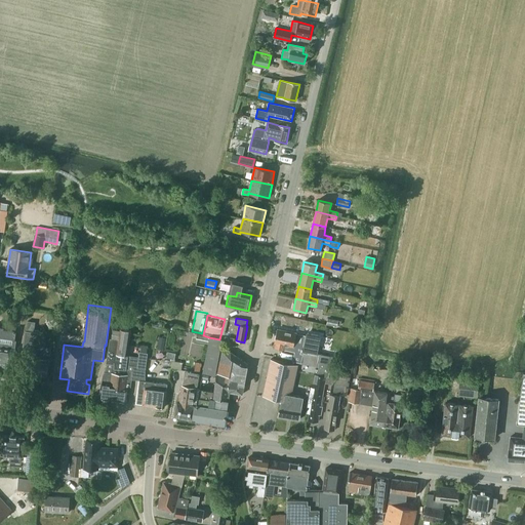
[(338,321),(327,318),(326,325),(337,327),(338,321)]
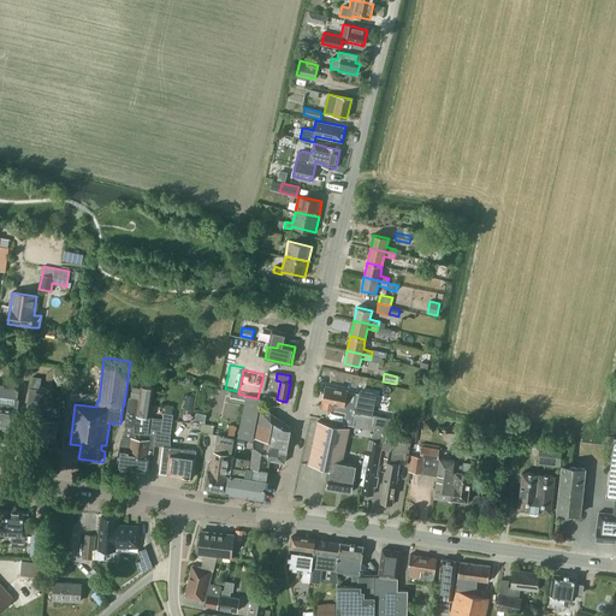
[(48,388),(40,386),(41,378),(33,377),(28,415),(36,416),(33,438),(43,439),(42,442),(55,444),(60,408),(53,407),(53,401),(47,400),(48,388)]
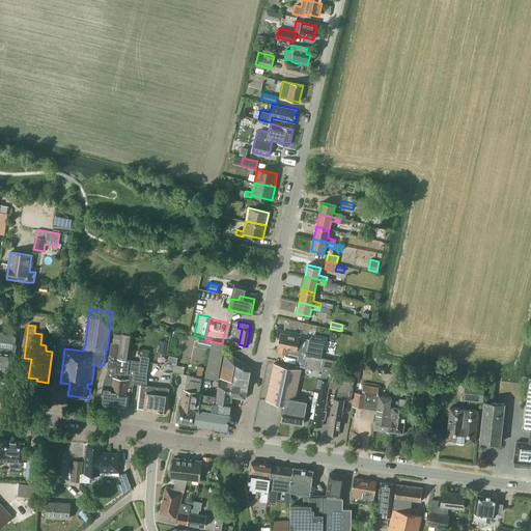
[(15,344),(16,335),(3,333),(4,331),(0,330),(0,367),(3,368),(3,369),(12,370),(16,353),(15,353),(16,344),(15,344)]
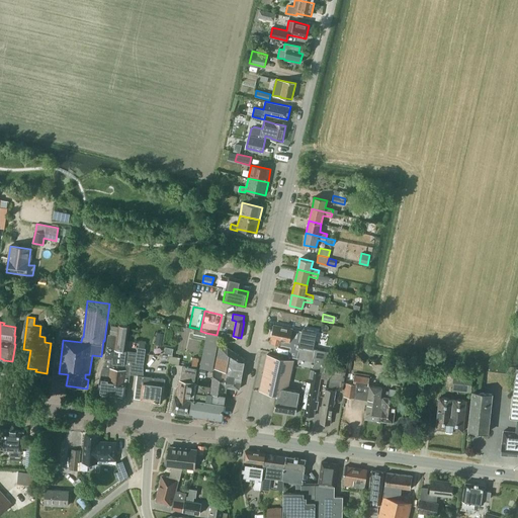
[(126,351),(125,350),(130,326),(112,323),(110,334),(108,334),(105,358),(106,358),(101,370),(101,376),(100,376),(98,393),(124,397),(125,384),(128,384),(130,374),(132,365),(127,364),(127,360),(136,361),(137,352),(126,351)]
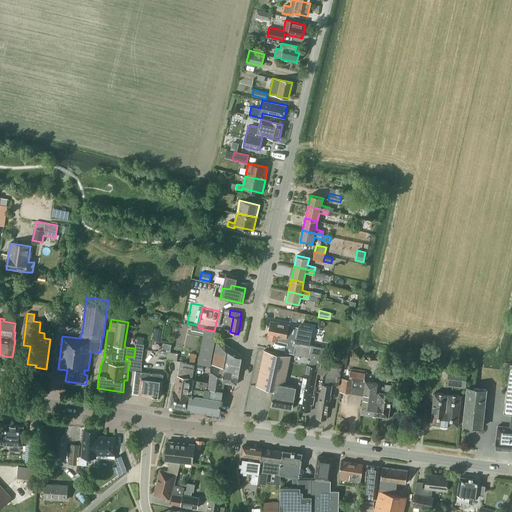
[(310,358),(322,360),(328,328),(317,326),(317,324),(300,320),(299,327),(270,321),(267,338),(278,341),(287,343),(285,352),(304,356),(310,358)]
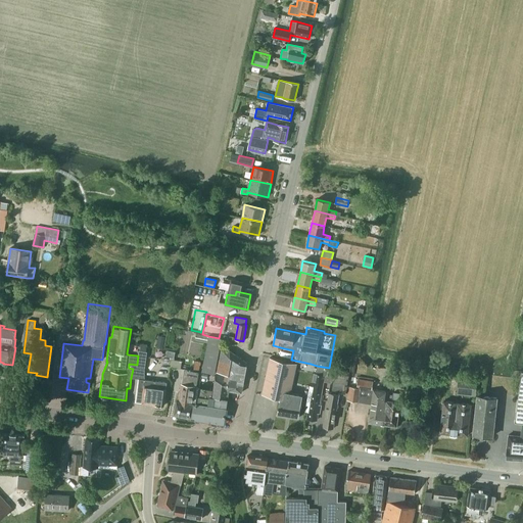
[(344,336),(336,334),(335,341),(343,343),(344,336)]
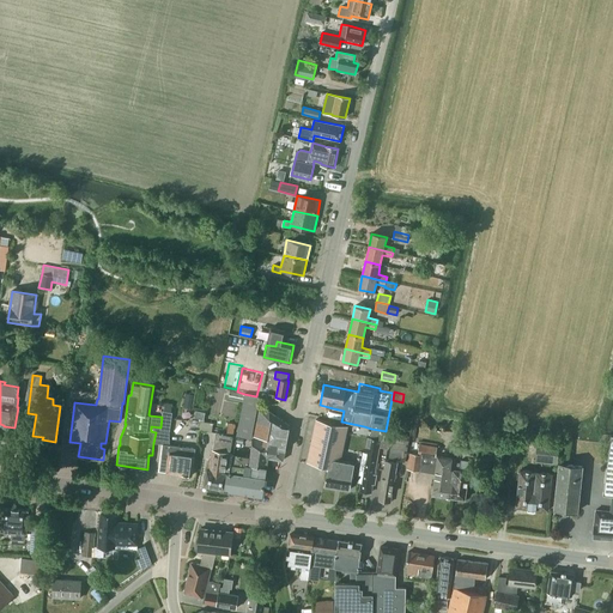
[(190,410),(194,395),(186,394),(183,408),(190,410)]
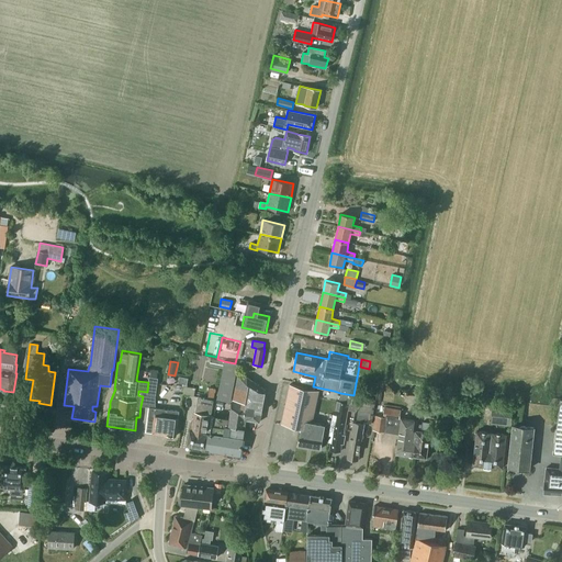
[(237,363),(235,363),(224,361),(216,400),(229,402),(237,363)]
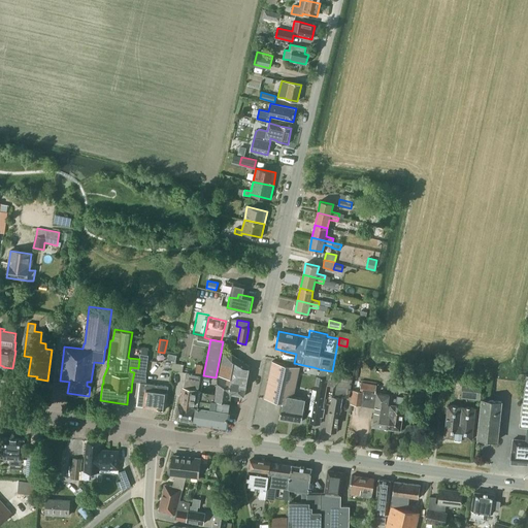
[(149,355),(147,355),(149,348),(142,347),(141,354),(140,354),(139,359),(138,368),(138,370),(145,371),(146,371),(149,355)]
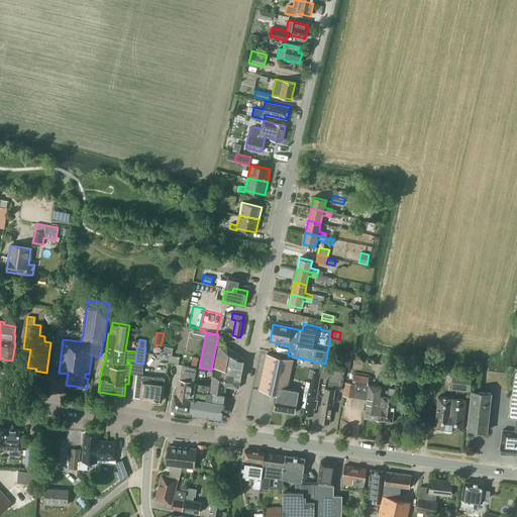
[(240,380),(244,358),(227,346),(218,345),(214,368),(224,370),(231,371),(230,378),(240,380)]
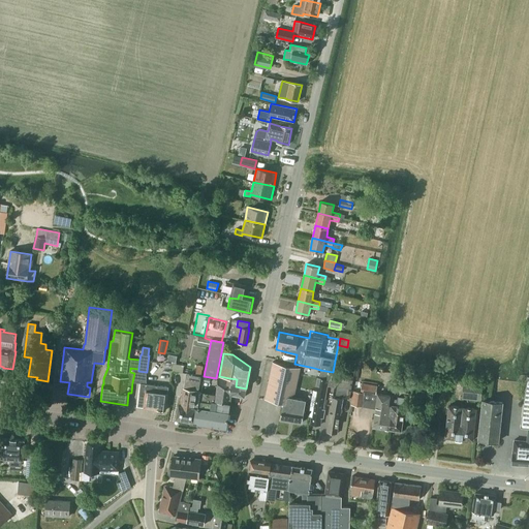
[(298,401),(293,400),(293,398),(300,368),(273,362),(265,399),(282,403),(282,406),(280,419),(293,422),(296,408),(297,408),(298,401)]
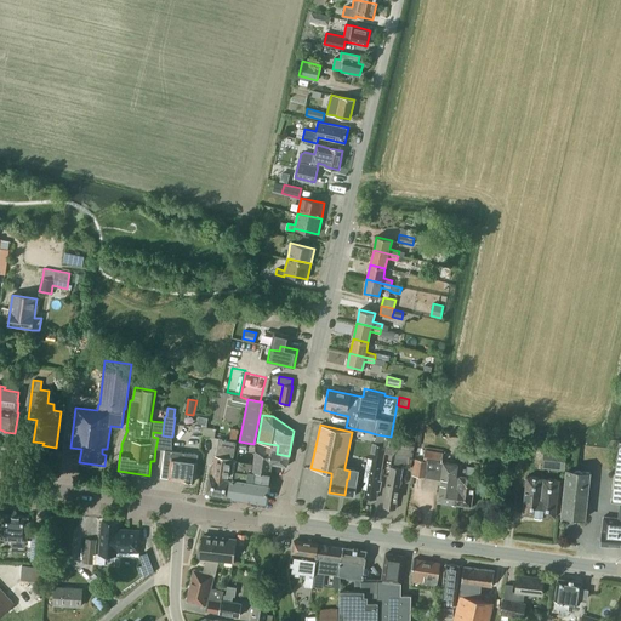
[(203,436),(215,438),(216,429),(204,427),(203,436)]
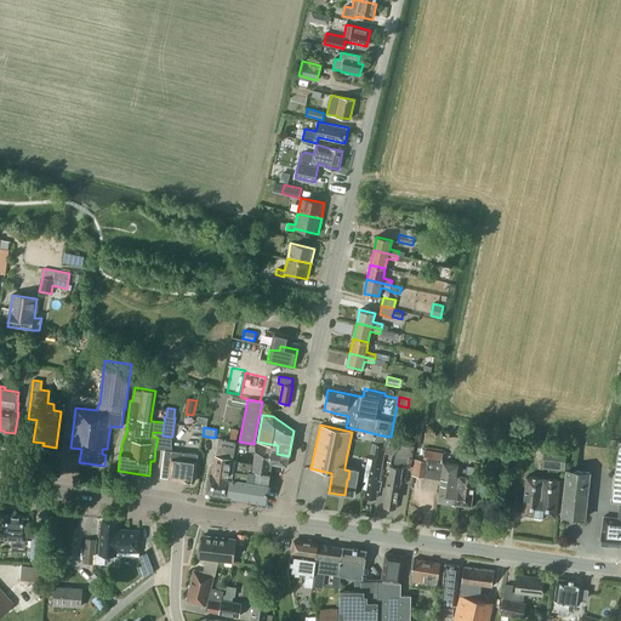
[(233,460),(237,442),(238,429),(232,428),(229,440),(218,438),(216,456),(212,477),(210,476),(206,493),(228,496),(235,460),(233,460)]
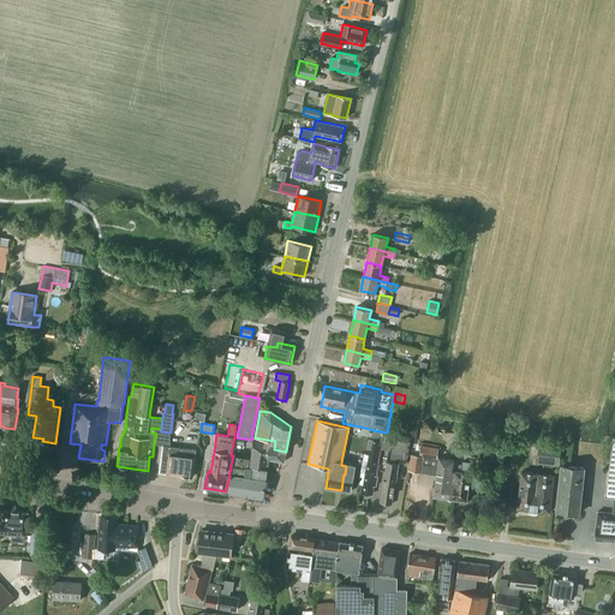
[(169,447),(169,433),(161,431),(161,429),(151,428),(151,433),(156,434),(154,445),(163,446),(169,447)]
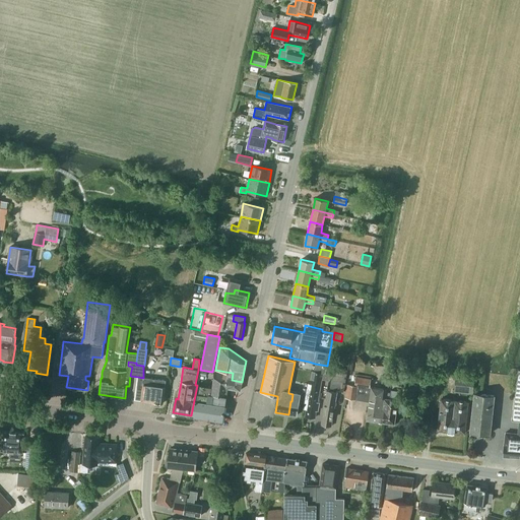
[(327,367),(327,366),(315,364),(314,371),(313,370),(312,372),(311,378),(321,380),(328,381),(328,380),(332,376),(334,368),(327,367)]
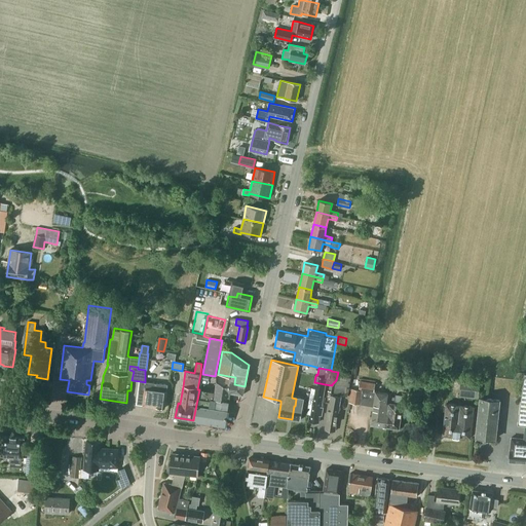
[(338,372),(336,380),(332,384),(332,385),(331,395),(325,429),(335,431),(341,397),(341,395),(348,396),(350,382),(351,375),(338,372)]
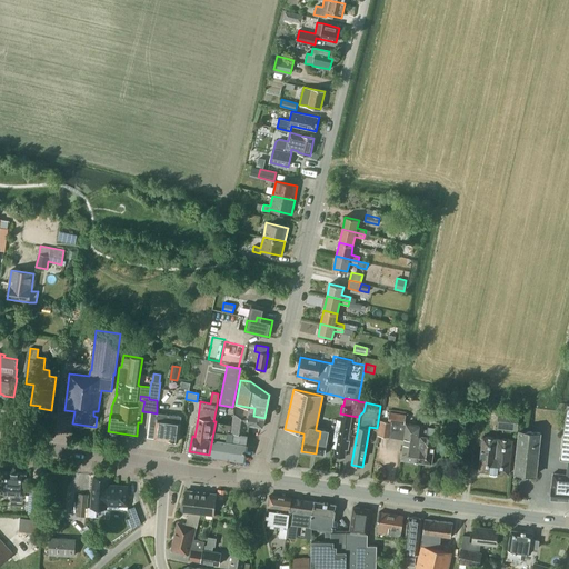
[(568,461),(568,460),(568,403),(567,405),(559,459),(568,461)]
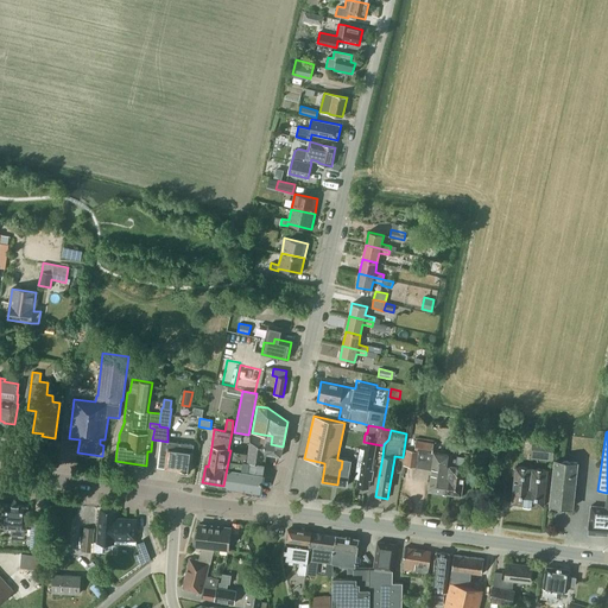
[(280,456),(283,447),(271,444),(272,436),(264,435),(264,437),(251,435),(248,453),(247,462),(265,464),(266,454),(280,456)]
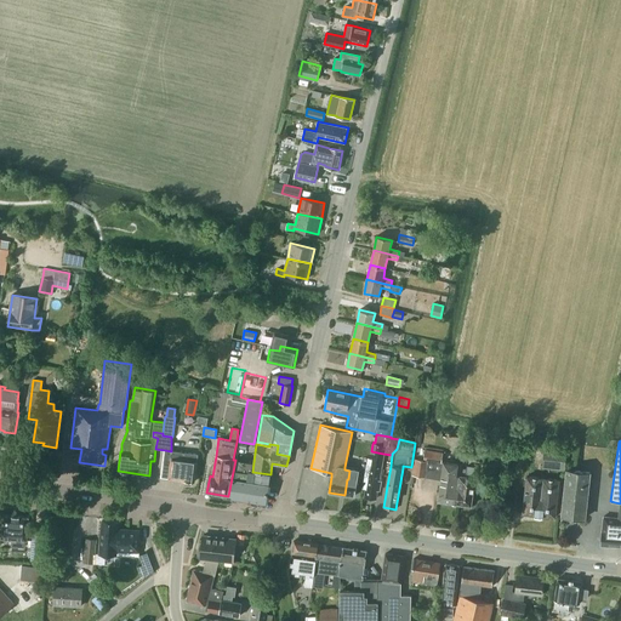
[(502,445),(494,444),(491,459),(500,461),(502,445)]
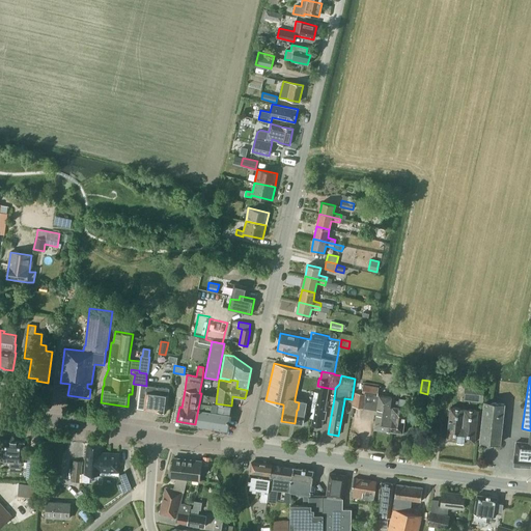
[(484,385),(465,383),(464,400),(482,402),(484,385)]
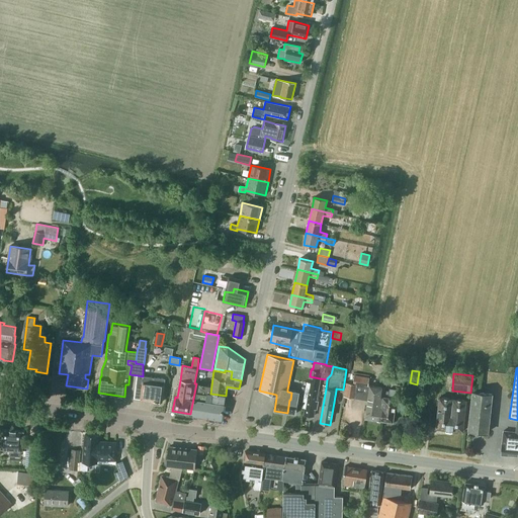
[(141,398),(141,399),(152,400),(152,401),(162,402),(165,378),(143,376),(138,375),(135,397),(141,398)]
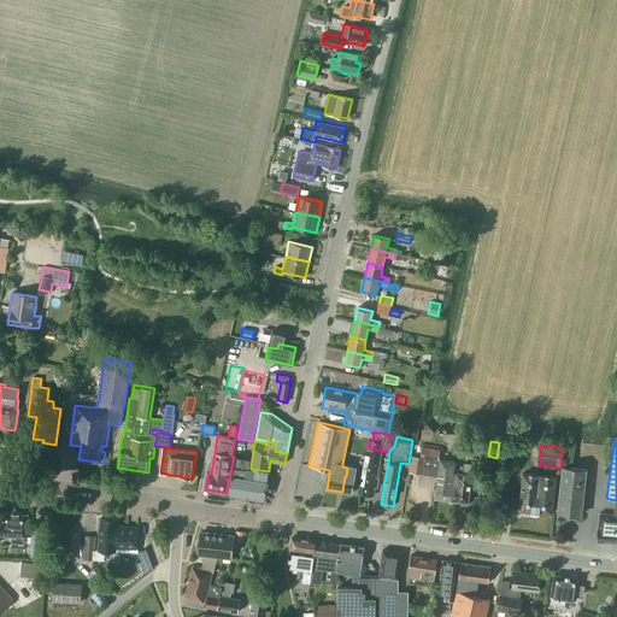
[(423,447),(422,447),(421,457),(412,456),(410,471),(439,477),(435,498),(454,500),(457,485),(454,485),(456,476),(453,476),(453,471),(454,471),(456,462),(439,459),(440,450),(423,447)]
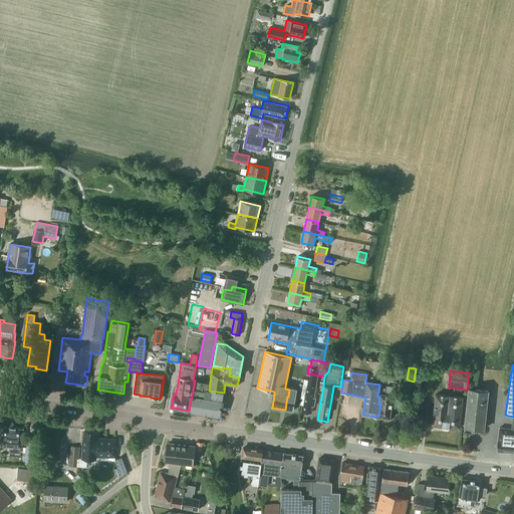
[(314,398),(317,375),(307,373),(306,379),(304,379),(303,386),(302,395),(300,404),(303,404),(301,412),(311,413),(312,406),(314,406),(315,399),(314,398)]
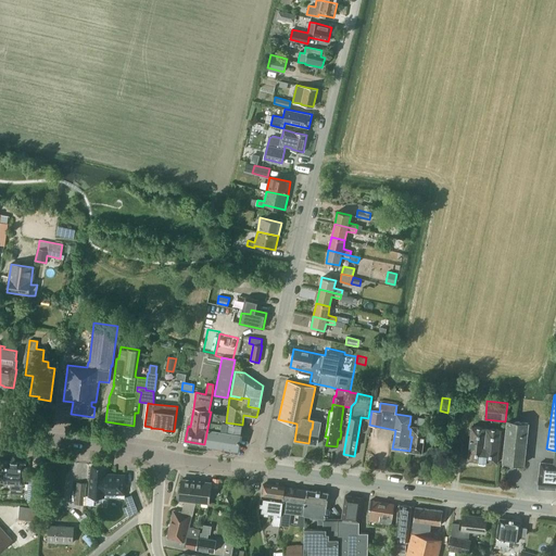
[(226,422),(227,414),(211,412),(204,444),(238,450),(242,425),(226,422)]
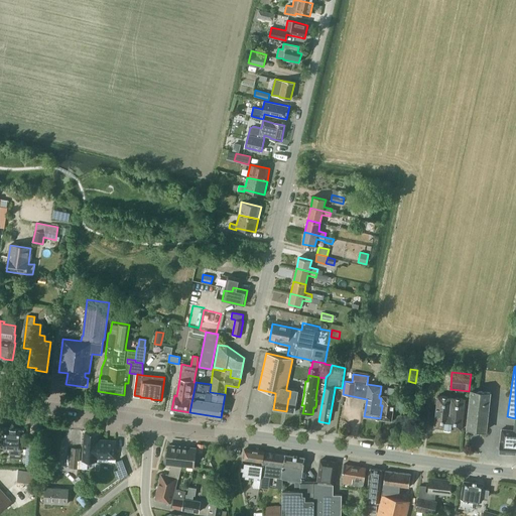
[(382,405),(380,418),(391,420),(395,397),(393,396),(394,389),(388,388),(387,390),(383,389),(383,386),(381,386),(380,394),(379,394),(379,398),(381,398),(380,405),(382,405)]
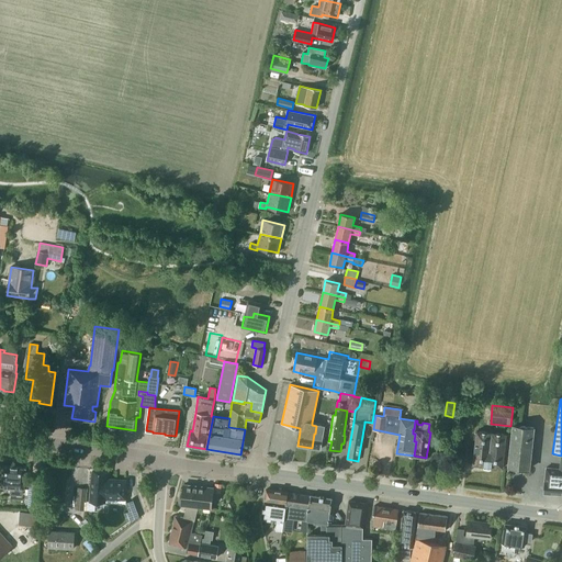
[(312,425),(316,426),(315,434),(314,434),(312,448),(321,449),(325,425),(312,423),(312,425)]
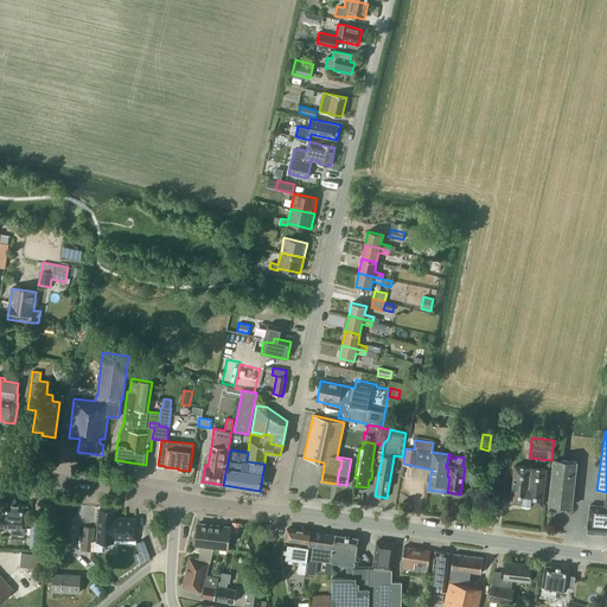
[(572,506),(576,462),(554,460),(554,461),(548,460),(547,464),(554,465),(549,504),(572,506)]
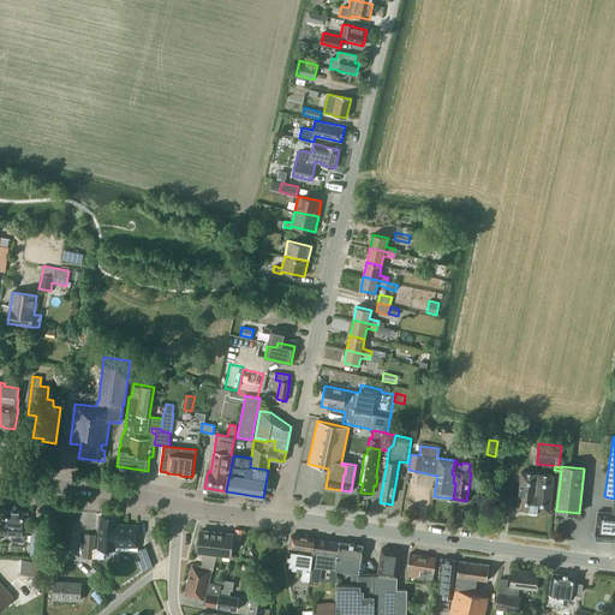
[(550,512),(554,476),(521,472),(518,508),(550,512)]
